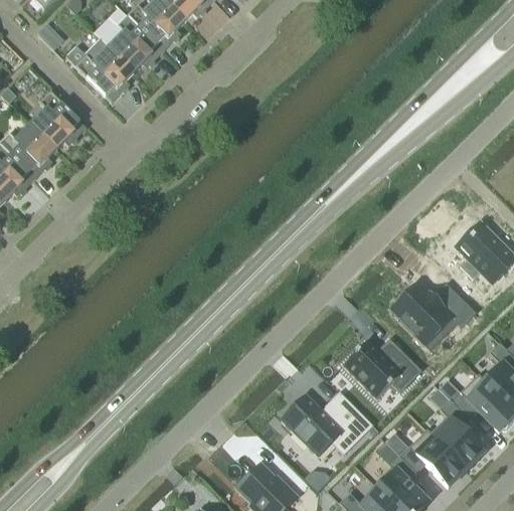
[(33,0),(44,10),(53,0),(33,0)]
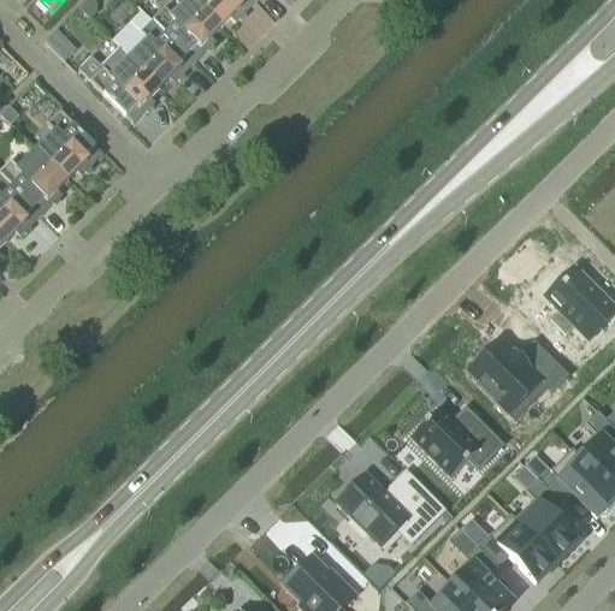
[(83,0),(78,5),(77,7),(90,19),(96,12),(96,3),(94,0),(83,0)]
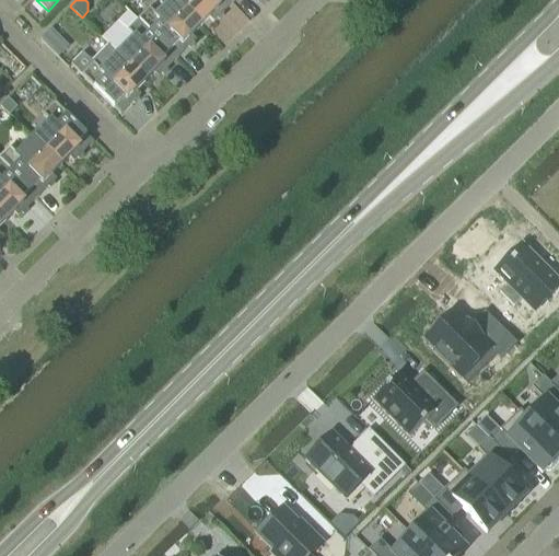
[(191,33),(200,24),(176,0),(165,0),(155,11),(149,6),(138,16),(177,56),(196,37),(191,33)]
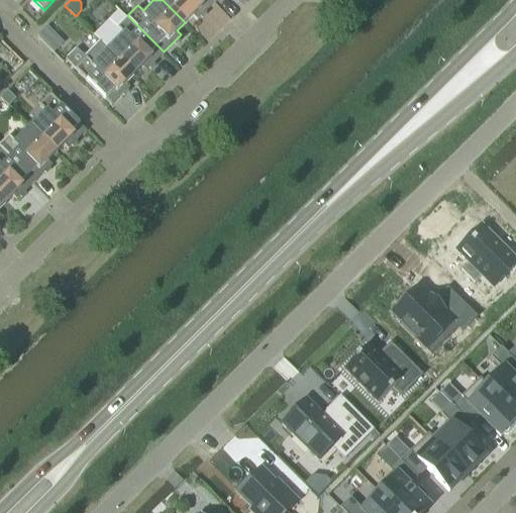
[(197,18),(215,0),(163,0),(185,22),(193,14),(197,18)]
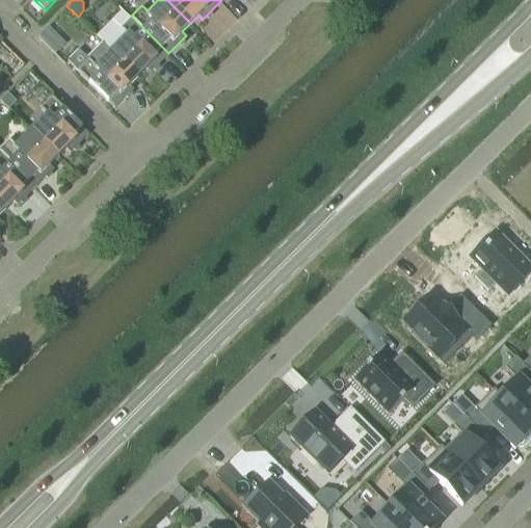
[(151,71),(168,53),(131,16),(121,26),(126,31),(110,48),(138,75),(147,67),(151,71)]
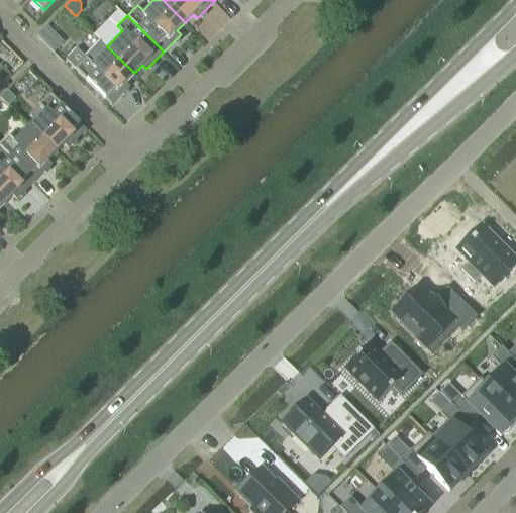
[(65,40),(47,23),(45,25),(37,33),(55,49),(65,40)]
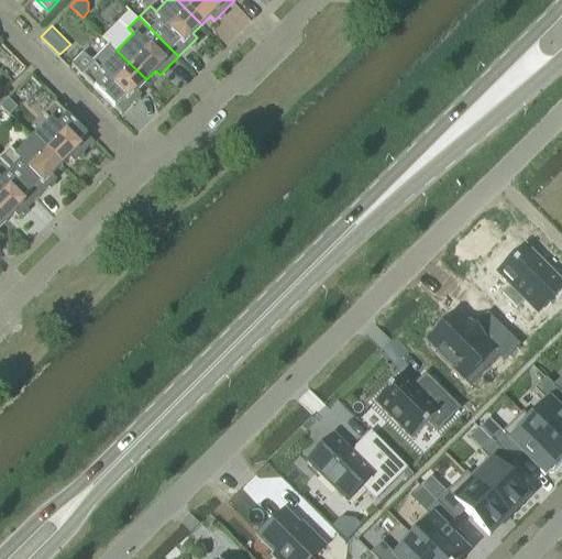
[(146,79),(117,51),(109,43),(92,59),(84,51),(72,62),(121,112),(142,92),(138,88),(146,79)]
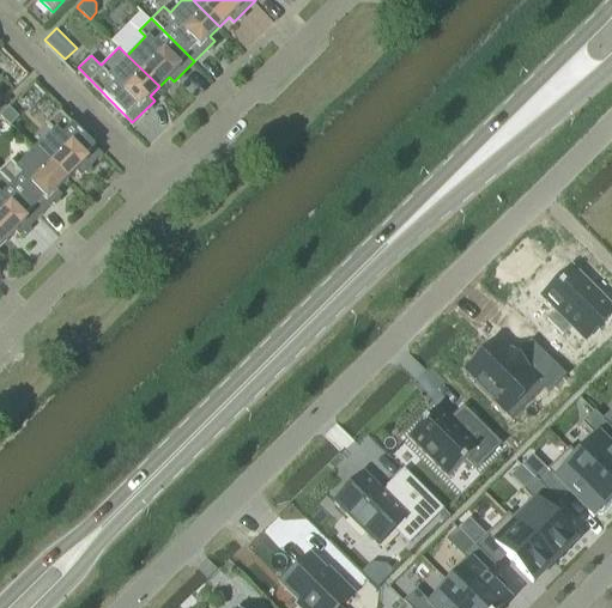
[(18,114),(8,104),(0,111),(10,122),(18,114)]
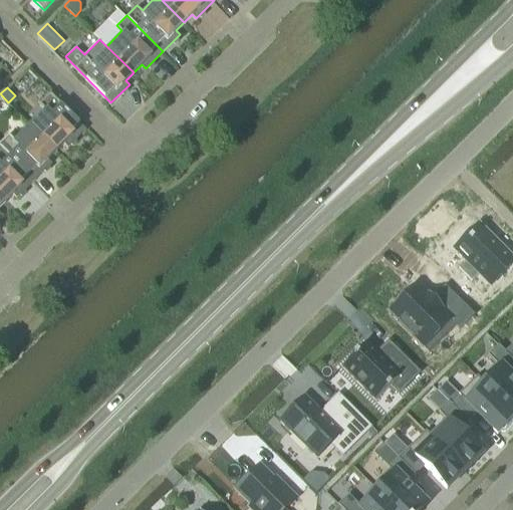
[(29,122),(55,150),(64,142),(68,146),(86,128),(50,91),(39,102),(44,107),(29,122)]
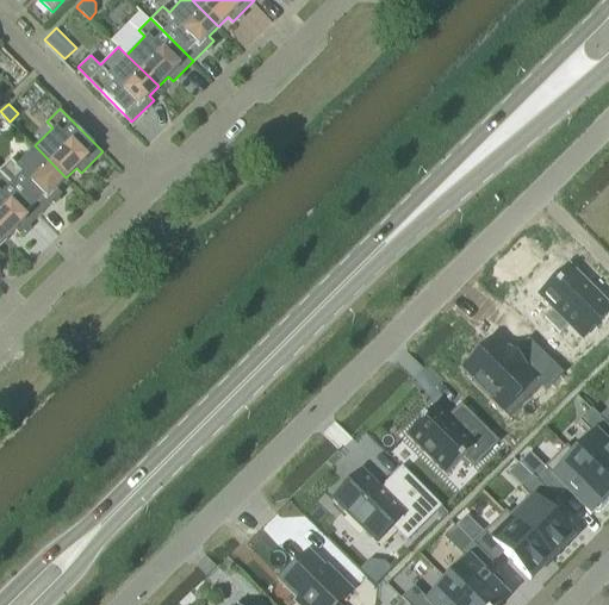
[(56,187),(66,178),(35,145),(17,164),(10,157),(0,167),(0,172),(41,212),(61,192),(56,187)]
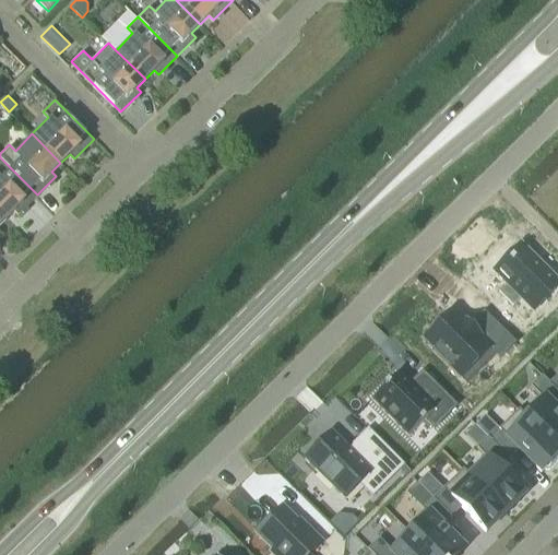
[(19,214),(37,195),(0,157),(0,212),(6,219),(14,210),(19,214)]
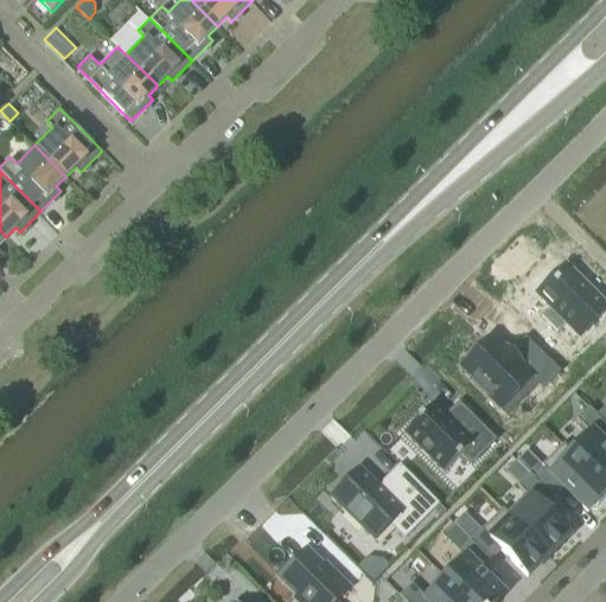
[(605,302),(565,264),(537,292),(552,305),(543,313),(560,328),(567,320),(581,333),(605,306),(605,302)]
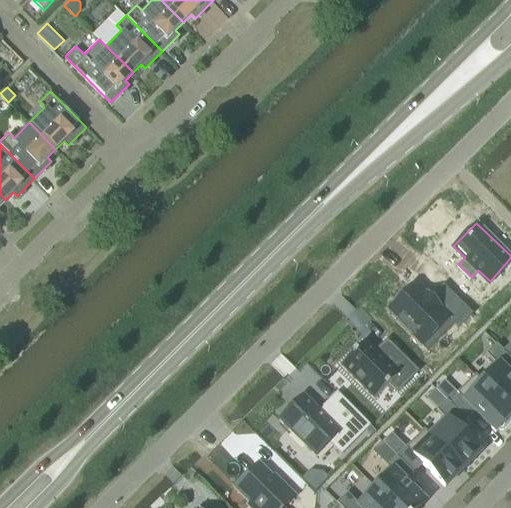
[(415,281),(387,309),(427,349),(454,322),(457,325),(471,312),(442,283),(433,292),(437,296),(434,299),(415,281)]
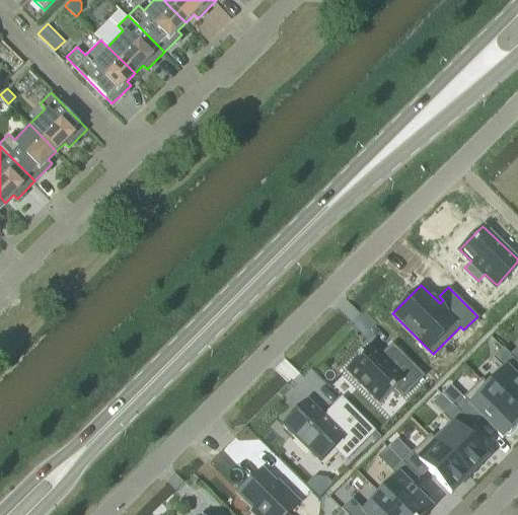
[(371,342),(344,368),(379,402),(393,387),(402,395),(425,374),(392,341),(381,352),(371,342)]
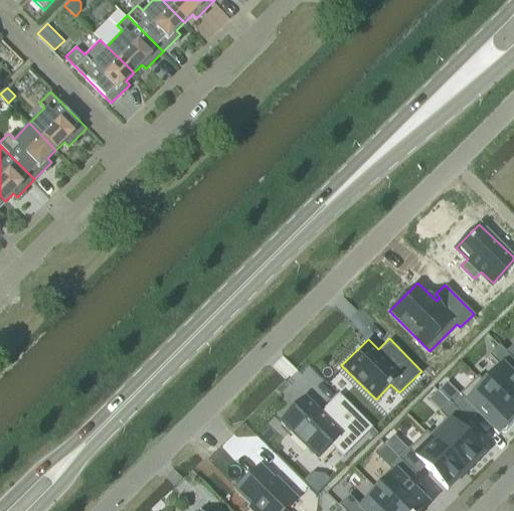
[(482,378),(481,378),(513,411),(513,358),(506,350),(500,344),(490,354),(498,362),(482,378)]
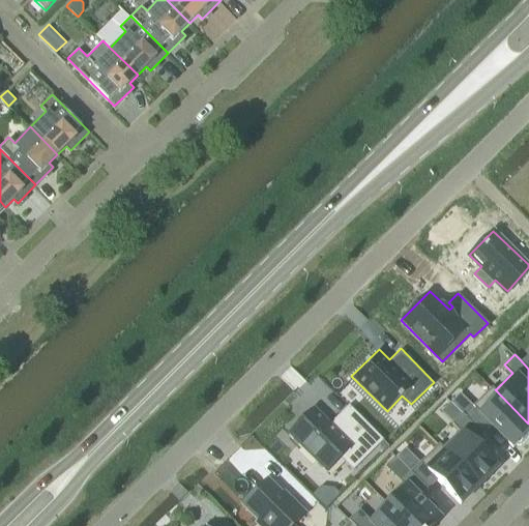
[(475,407),(466,415),(483,433),(493,424),(513,445),(517,442),(521,443),(528,436),(528,424),(495,389),(496,389),(493,385),(473,405),(475,407)]
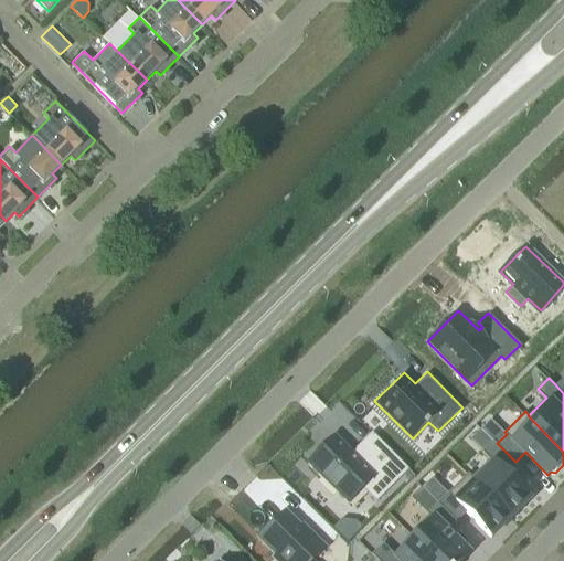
[(336,434),(308,462),(349,501),(364,485),(378,498),(408,466),(372,430),(371,432),(373,434),(354,453),(336,434)]
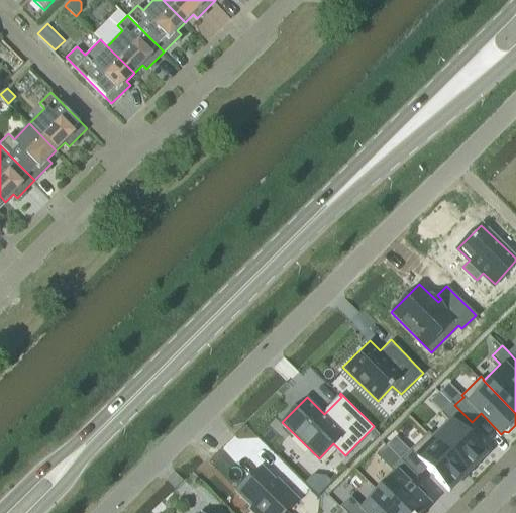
[(432,434),(431,435),(468,472),(485,453),(462,431),(472,422),(454,405),(451,402),(441,412),(448,419),(432,434)]
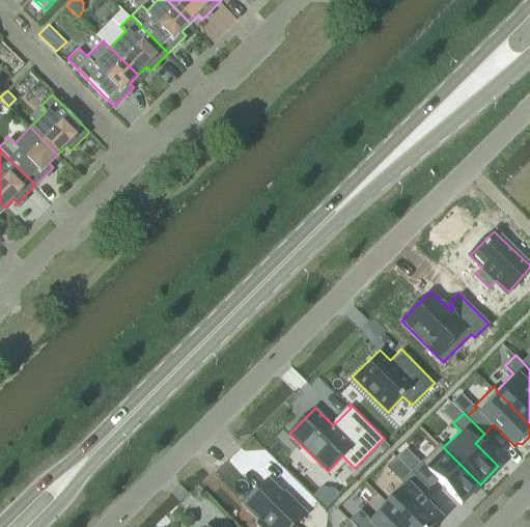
[(440,443),(412,471),(429,489),(439,479),(462,503),(480,484),(443,447),(444,446),(440,443)]
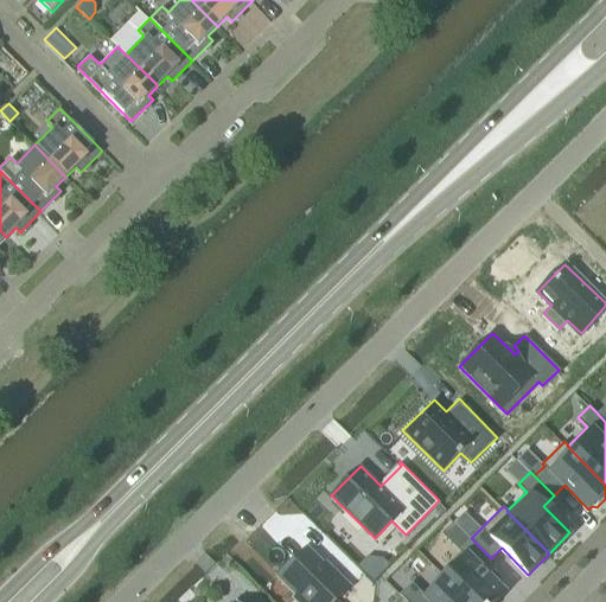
[(460,551),(440,572),(444,576),(445,575),(471,601),(496,601),(504,593),(480,569),(491,558),(471,538),(459,550),(460,551)]
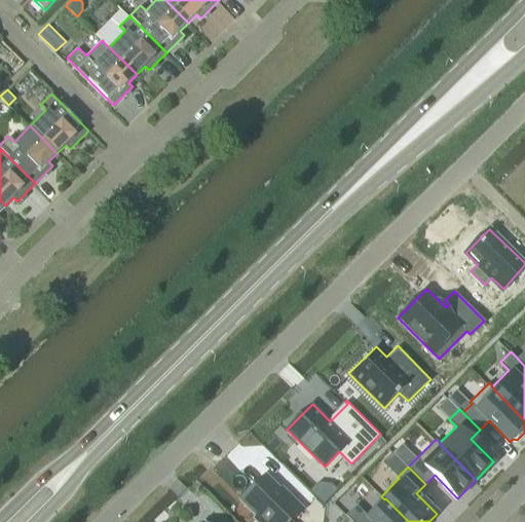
[(256,516),(261,521),(294,521),(292,519),(302,508),(290,494),(287,497),(278,490),(279,489),(265,475),(242,498),(258,514),(256,516)]
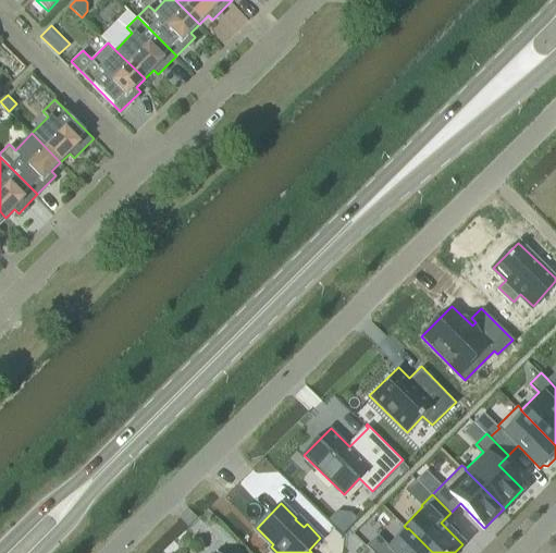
[(378,533),(367,544),(374,552),(432,552),(408,528),(407,529),(391,547),(378,533)]
